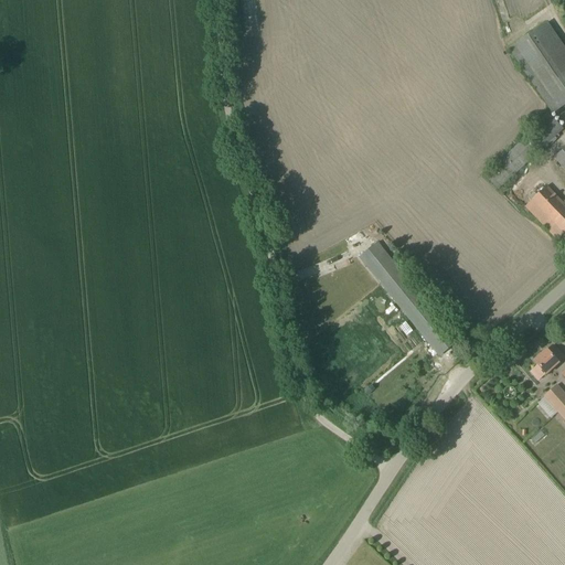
[(553,114),(564,105),(564,48),(547,23),(509,49),(553,114)]
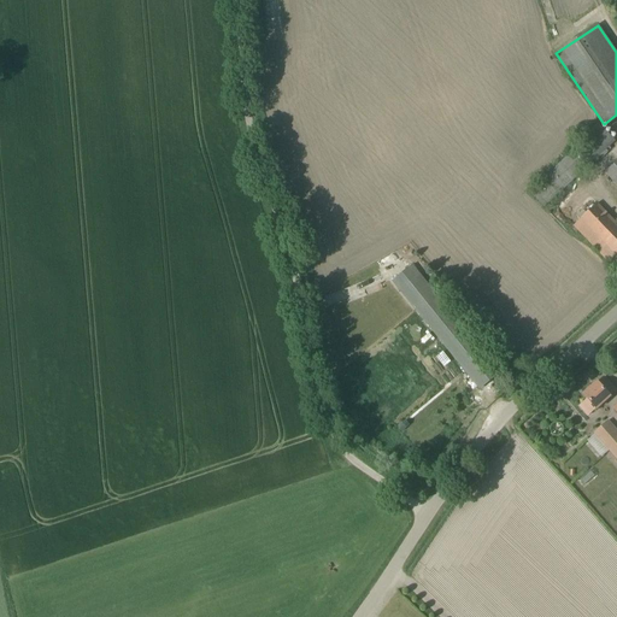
[(544,206),(615,141),(600,127),(530,192),(544,206)]
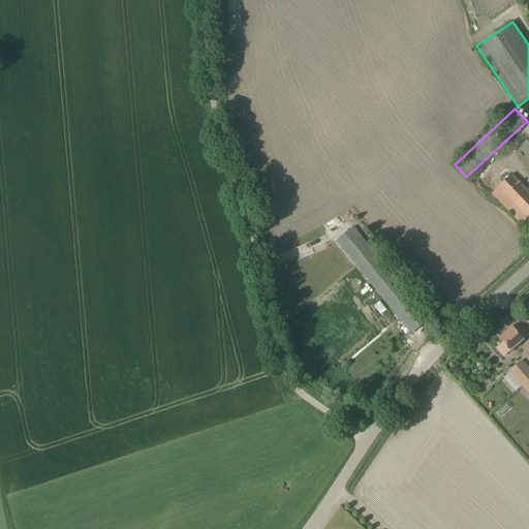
[(528,138),(519,147),(528,159),(528,138)]
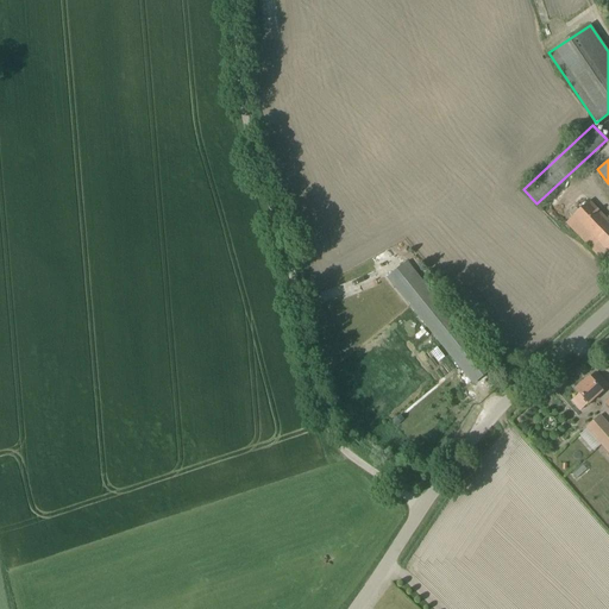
[(608,224),(606,220),(608,219),(590,200),(565,223),(608,267),(608,224)]
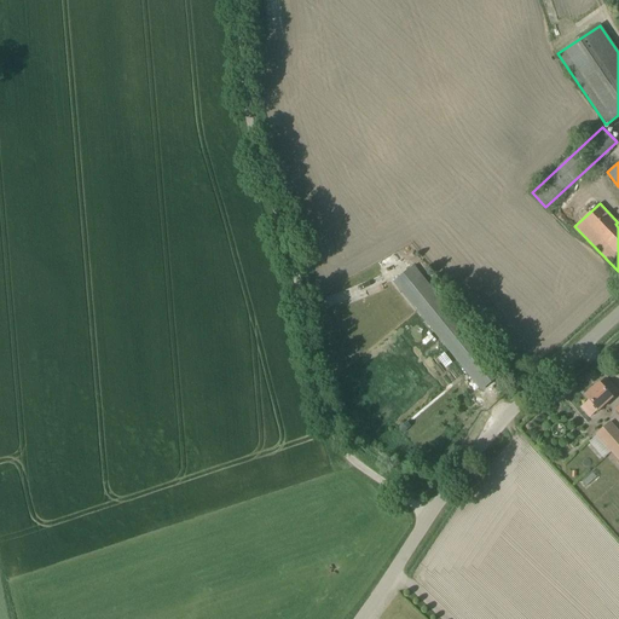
[(481,389),(501,375),(414,266),(394,282),(481,389)]
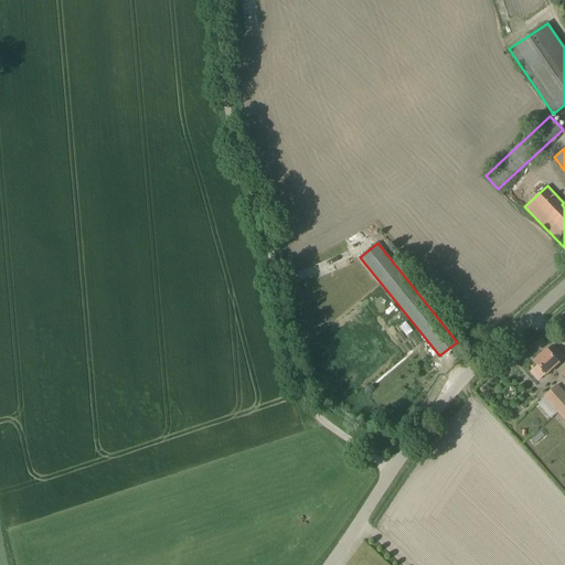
[(564,358),(553,345),(547,351),(547,350),(534,361),(537,365),(530,372),(539,382),(546,374),(558,363),(558,362),(564,358)]
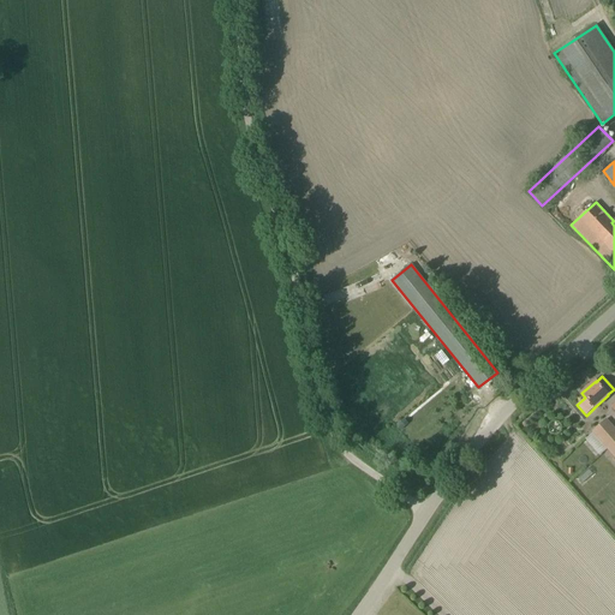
[(614,455),(614,430),(605,419),(592,431),(614,455)]
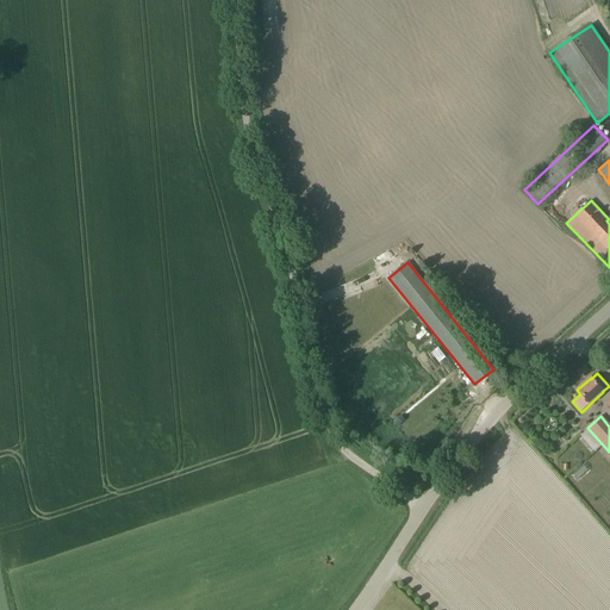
[(579,478),(590,470),(585,462),(574,472),(579,478)]
